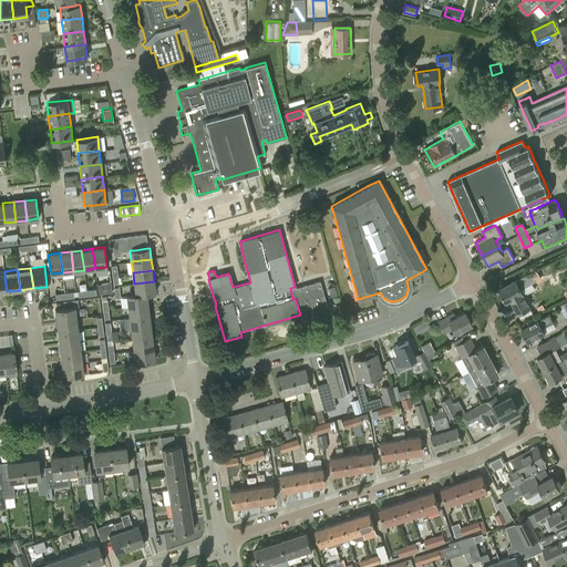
[(515,280),(500,289),(506,302),(511,300),(517,313),(531,308),(521,289),(536,281),(532,272),(516,280),(515,280)]
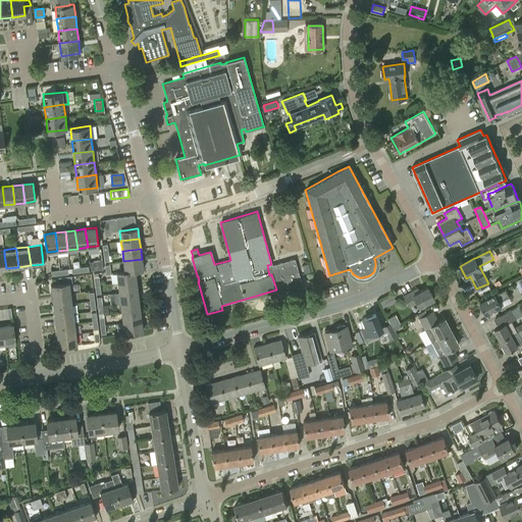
[(94,262),(90,262),(91,271),(103,269),(102,259),(93,260),(94,262)]
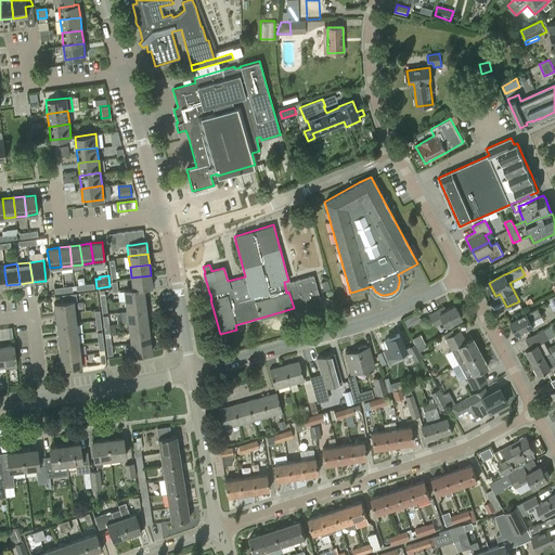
[(151,275),(131,278),(132,288),(143,287),(152,286),(151,275)]
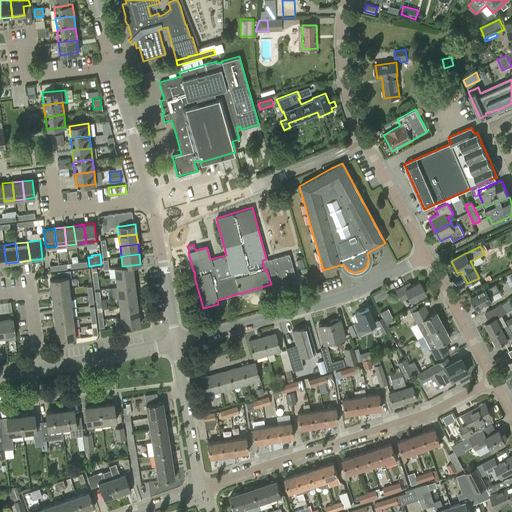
[(266,269),(271,284),(278,282),(280,288),(297,283),(289,254),(266,260),(266,259),(262,260),(264,270),(266,269)]
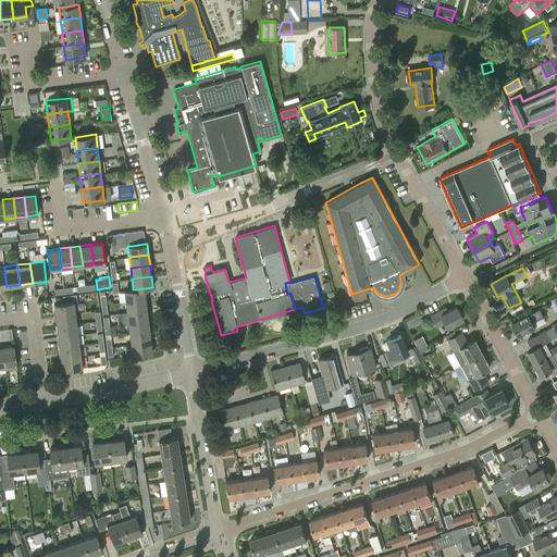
[(329,282),(322,283),(324,292),(331,289),(329,282)]
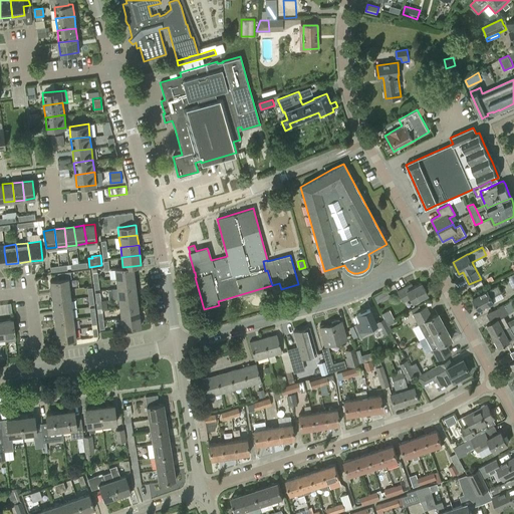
[(114,268),(115,278),(134,276),(133,266),(122,267),(114,268)]
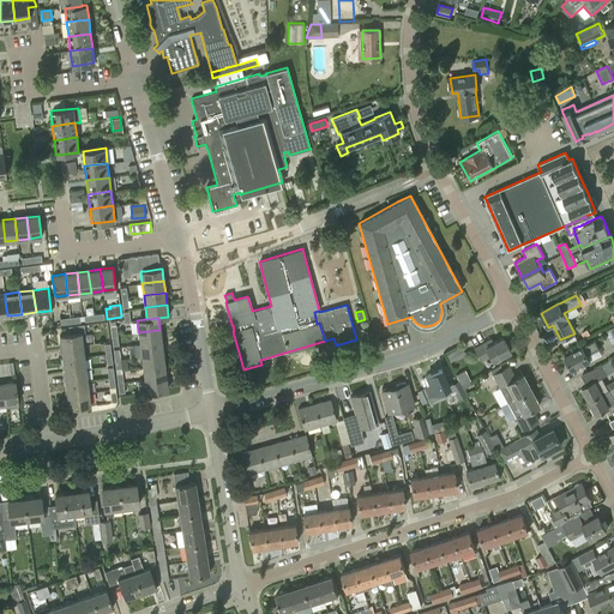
[(61,348),(83,345),(82,333),(85,332),(84,325),(68,327),(70,335),(60,336),(61,348)]
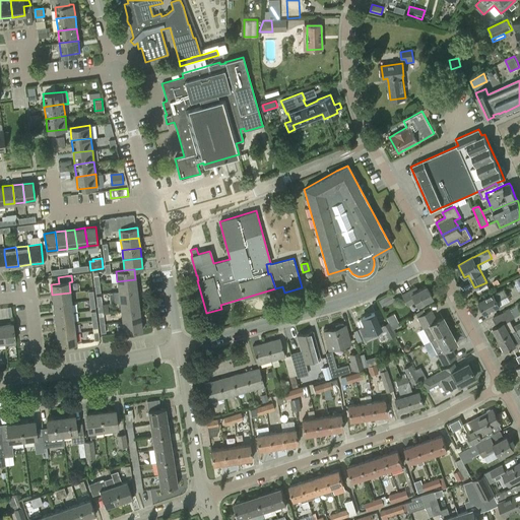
[(117,281),(119,291),(137,289),(135,279),(117,281)]
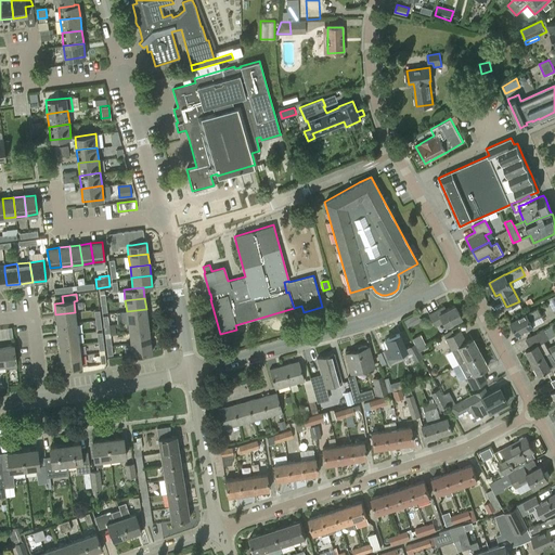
[(443,322),(446,326),(462,318),(454,305),(444,310),(442,307),(428,315),(435,326),(443,322)]
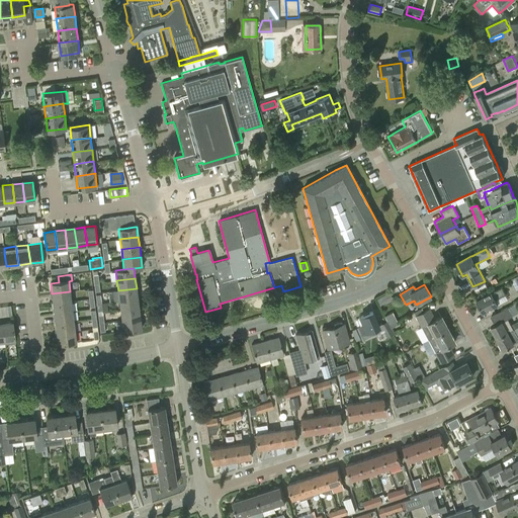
[(118,290),(119,300),(138,298),(137,288),(118,290)]
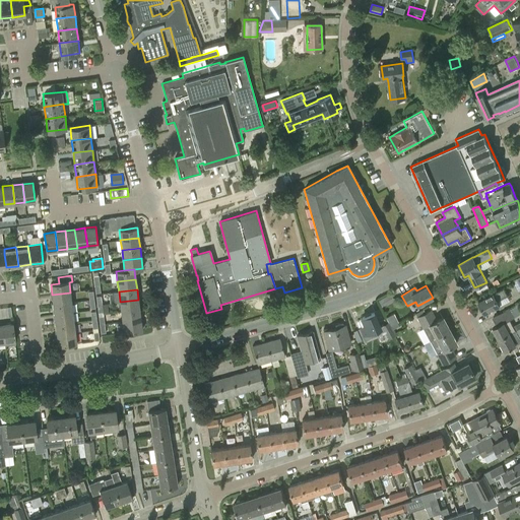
[(504,289),(494,295),(478,303),(484,314),(500,306),(498,302),(508,296),(504,289)]
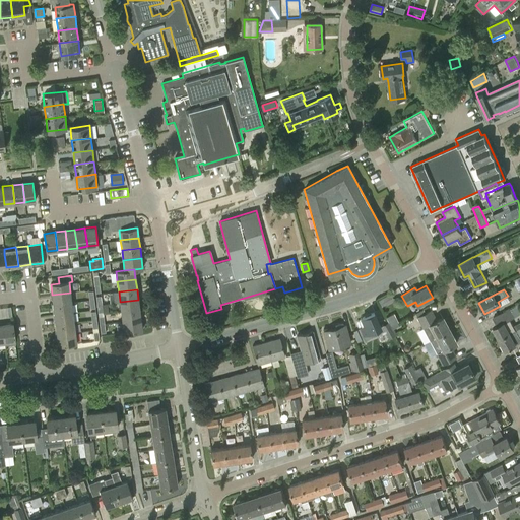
[(52,295),(53,305),(71,303),(70,293),(52,295)]
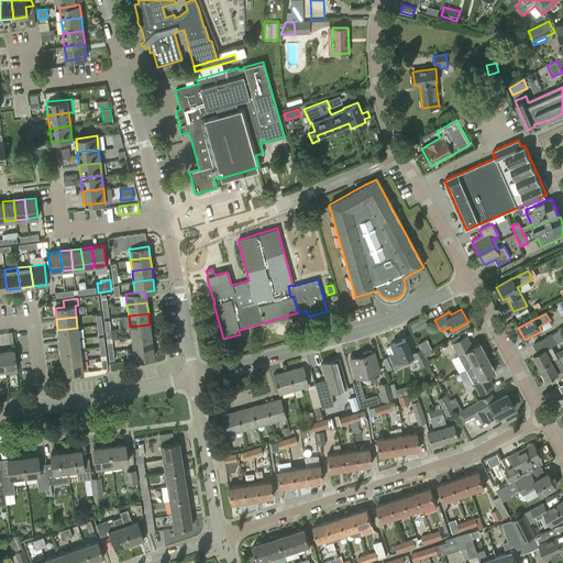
[(423,317),(415,322),(418,330),(428,326),(423,317)]
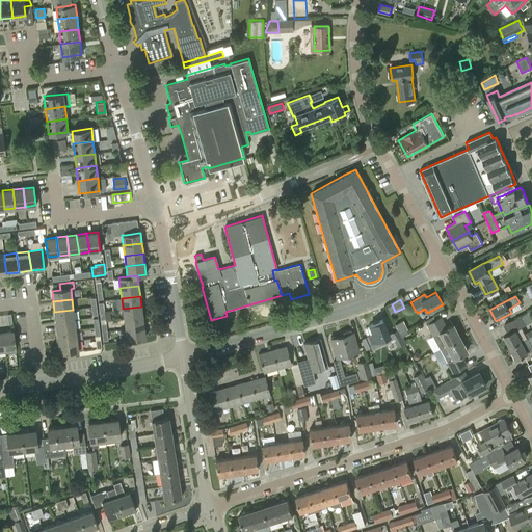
[(141,307),(123,309),(124,319),(142,317),(141,307)]
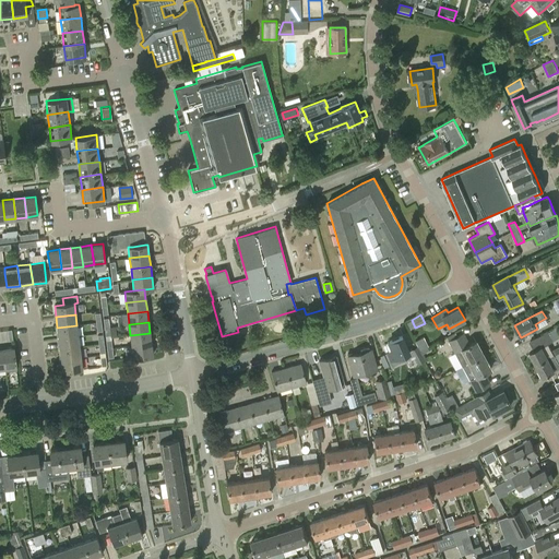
[(57,328),(59,339),(78,336),(76,325),(57,328)]
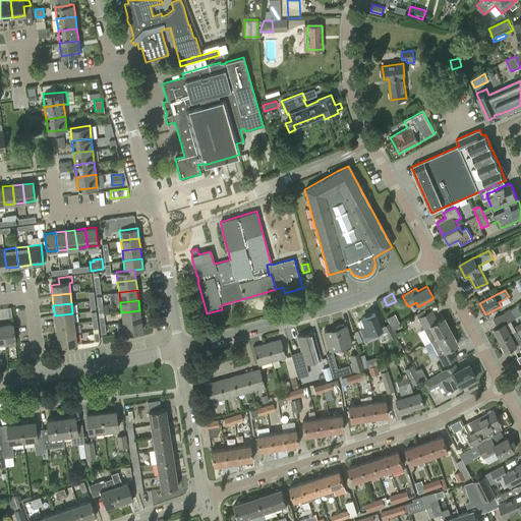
[(499,327),(494,330),(500,340),(520,328),(520,323),(514,327),(510,320),(516,316),(511,308),(494,317),(499,327)]
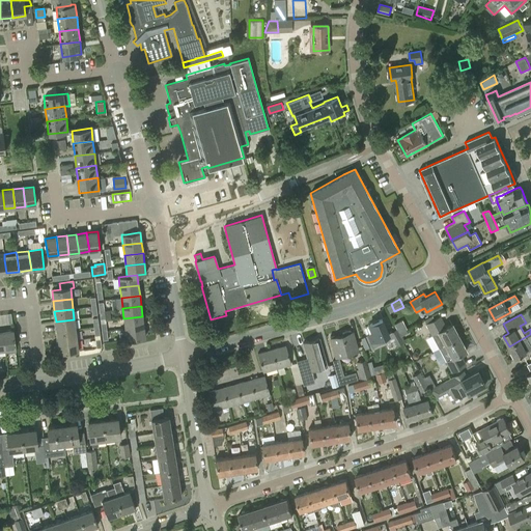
[(142,316),(123,318),(124,329),(143,327),(142,316)]
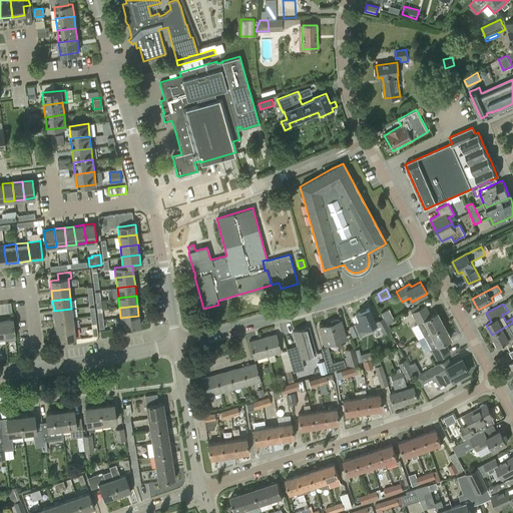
[(425,337),(430,334),(444,327),(437,313),(430,317),(425,306),(411,313),(417,324),(418,324),(425,337)]
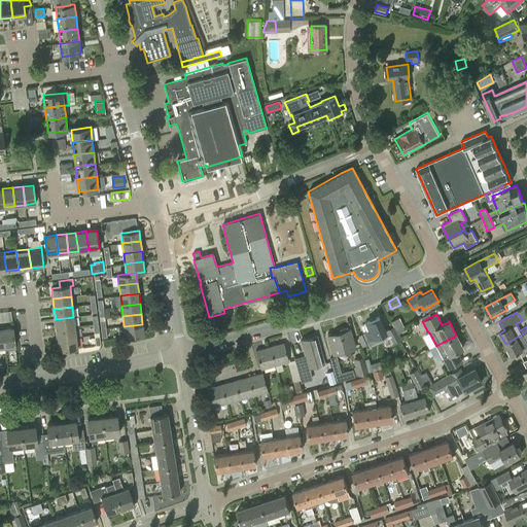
[(56,319),(57,329),(75,326),(73,317),(56,319)]
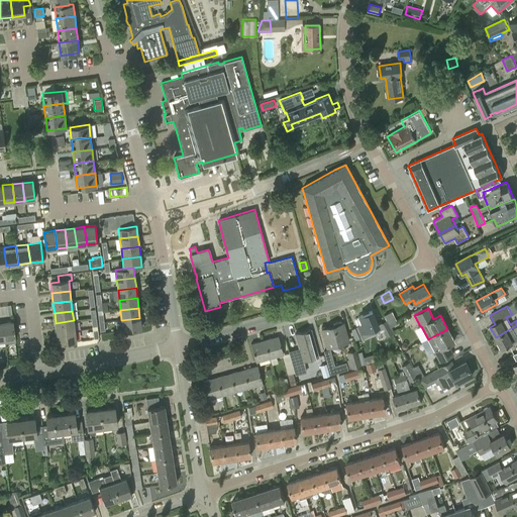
[(363,324),(356,327),(359,333),(363,339),(383,330),(380,323),(378,324),(372,311),(359,316),(363,324)]
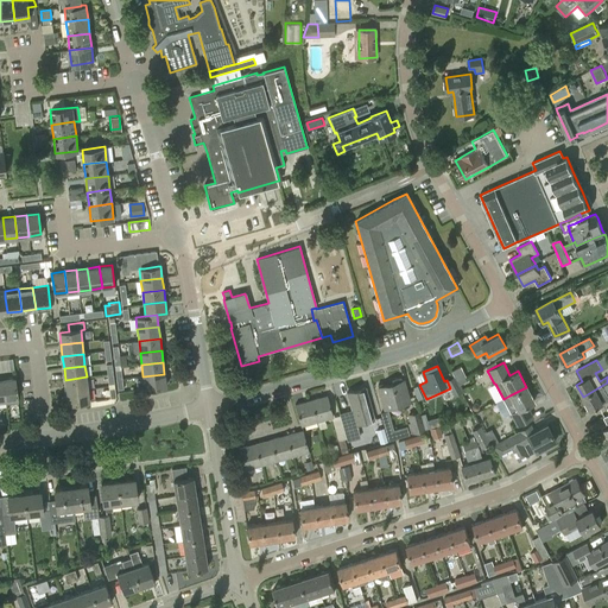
[(165,386),(164,374),(143,377),(144,388),(165,386)]
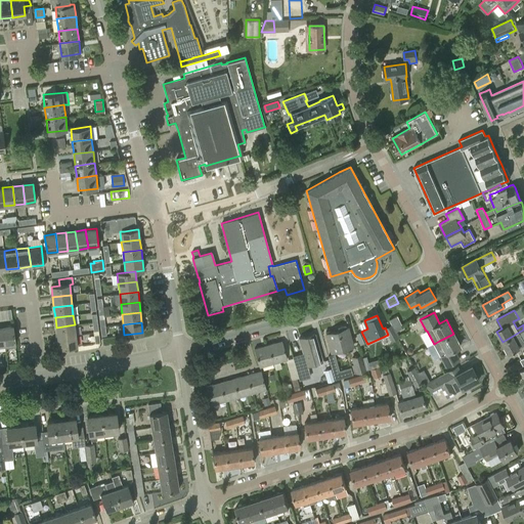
[(56,328),(57,338),(76,335),(75,324),(56,328)]
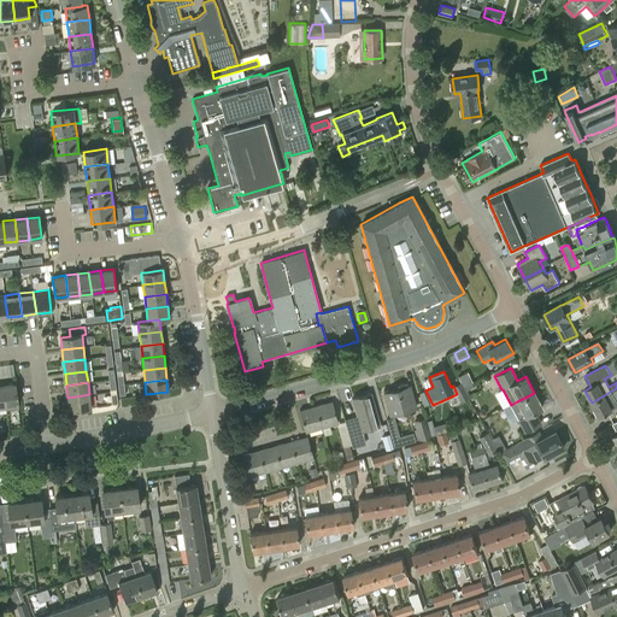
[(15,383),(3,385),(5,406),(6,410),(18,409),(15,383)]
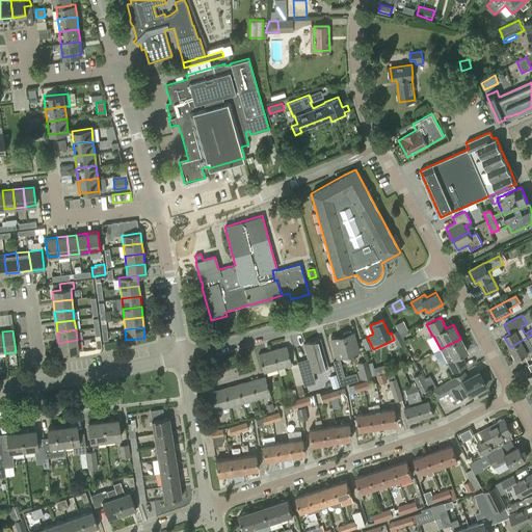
[(403,343),(400,338),(397,330),(391,333),(398,346),(403,343)]
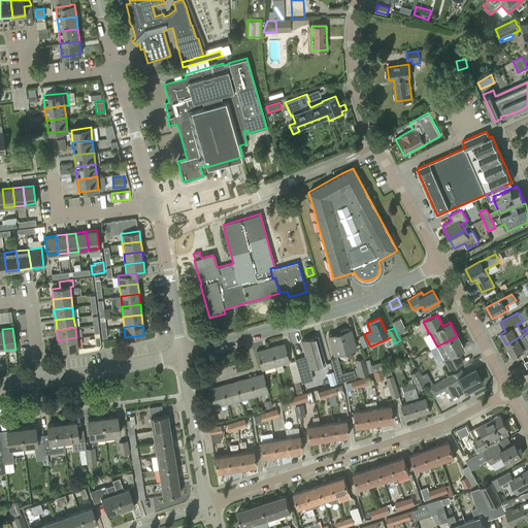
[(329,336),(335,355),(355,350),(350,330),(329,336)]
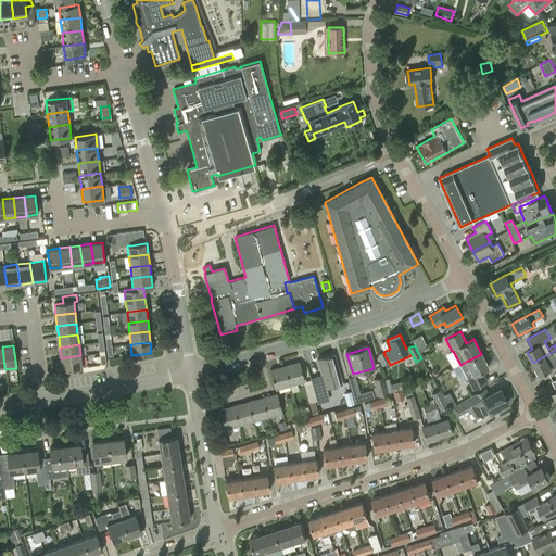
[(555,350),(533,363),(540,376),(555,366),(555,362),(555,361),(555,350)]
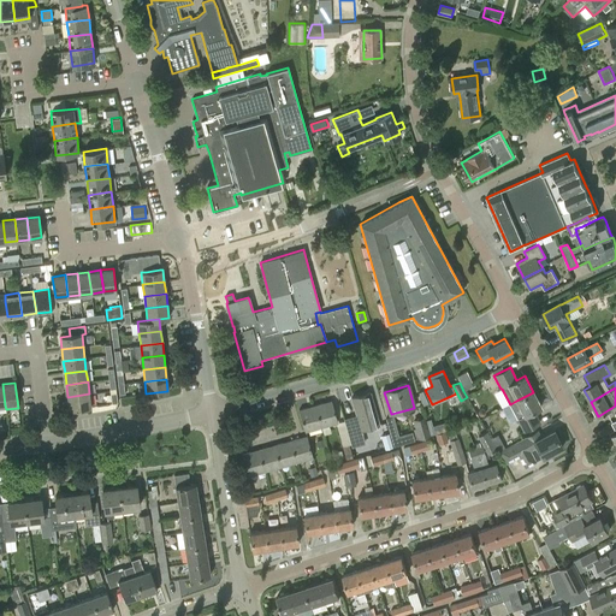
[(356,415),(344,419),(344,420),(349,438),(362,434),(361,431),(379,426),(369,392),(351,398),(356,415)]
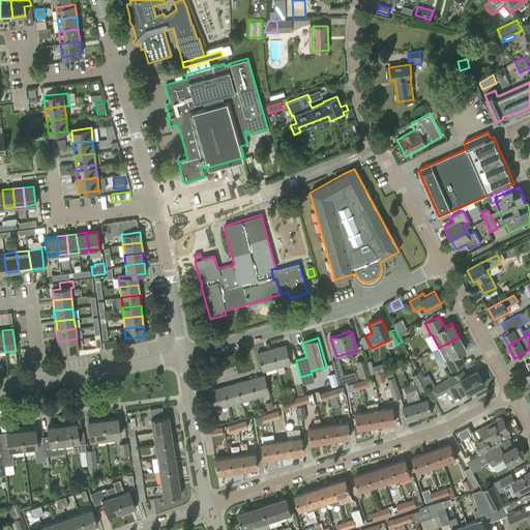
[(444,345),(439,348),(451,371),(465,363),(460,353),(466,350),(459,337),(444,345)]
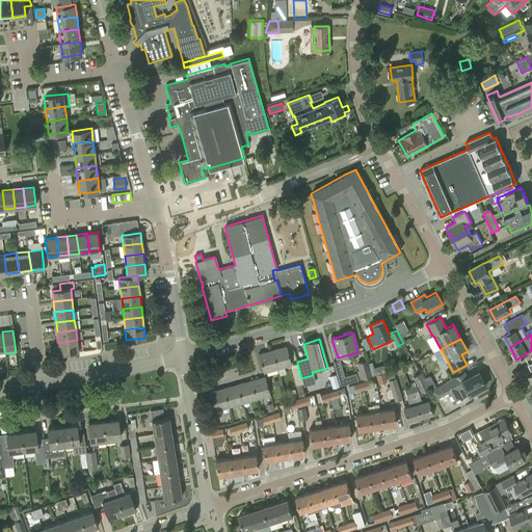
[(78,351),(77,340),(58,343),(59,353),(78,351)]
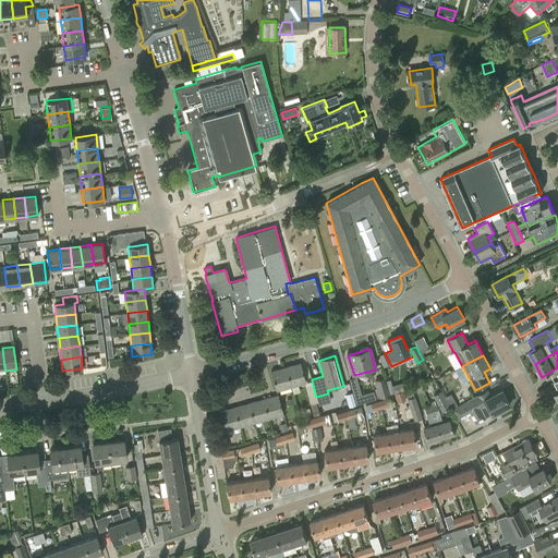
[(286,367),(291,387),(305,383),(300,363),(286,367)]
